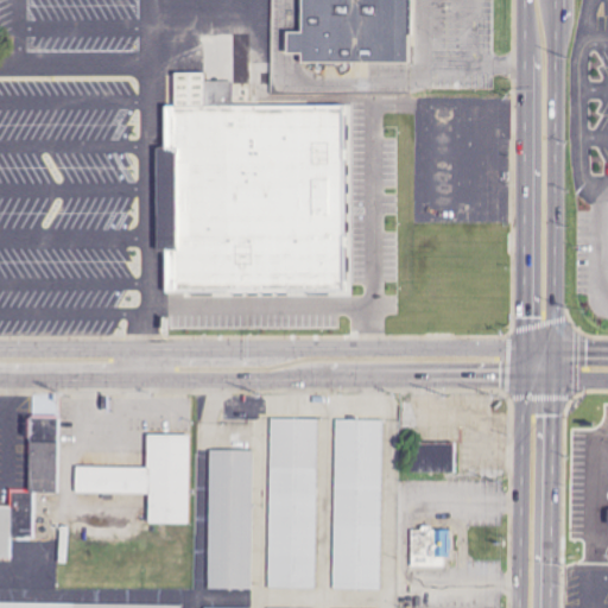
[(306,70),(306,0),(419,0),(419,71),(306,70)]
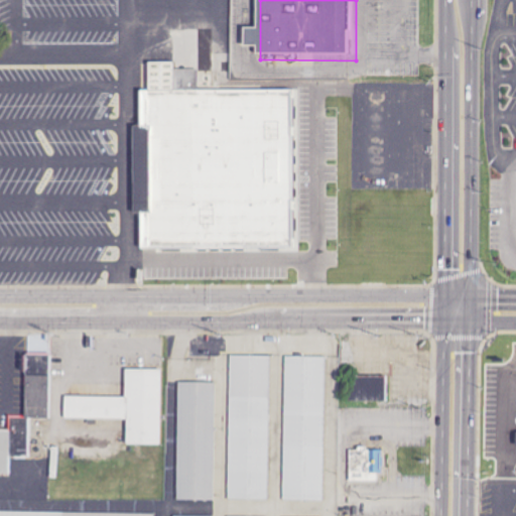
[(298,94),(146,94),(146,248),(297,249),(298,94)]
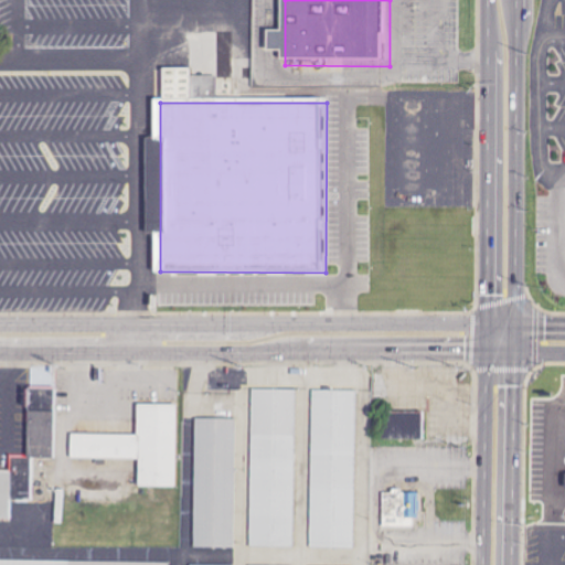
[(53,458),(53,388),(28,388),(28,456),(10,456),(9,470),(0,469),(0,518),(13,518),(13,500),(30,500),(30,458),(53,458)]
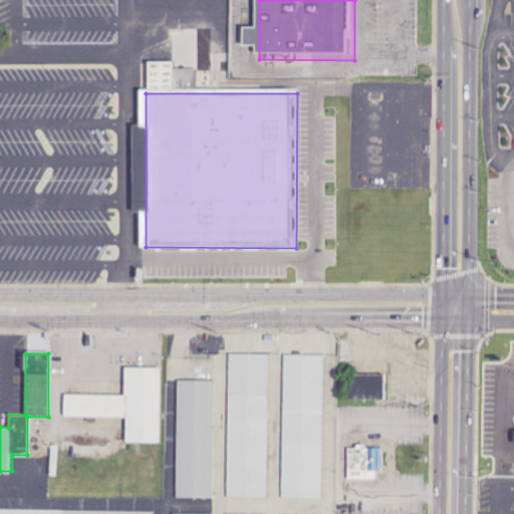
[(270,354),(231,353),(228,498),(267,498),(270,354)]
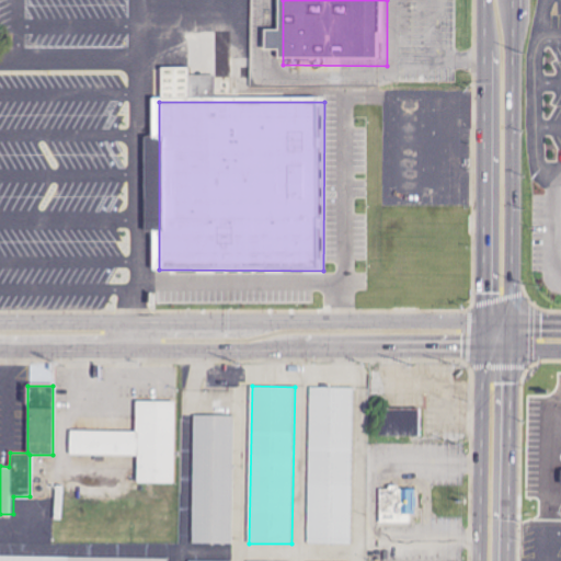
[(355,388),(312,387),(309,544),(352,545),(355,388)]
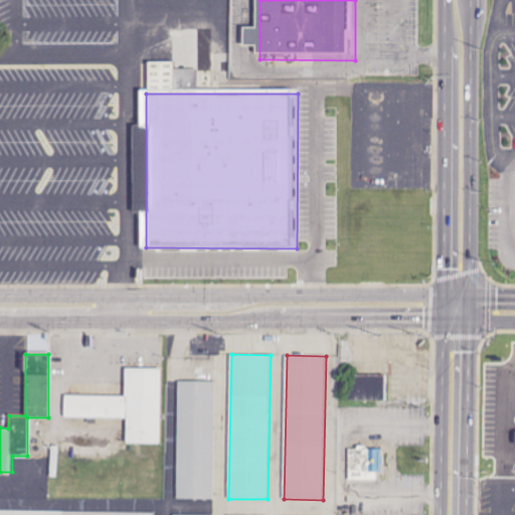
[(64,395),(63,417),(126,418),(126,444),(160,444),(161,368),(125,368),(124,396),(64,395)]
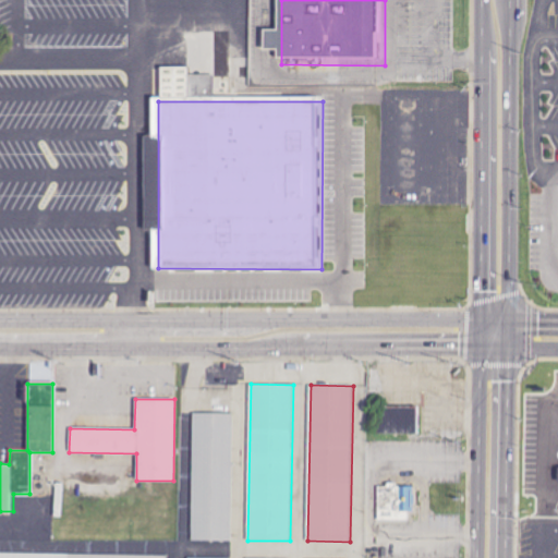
[(416,434),(416,407),(376,407),(376,434),(416,434)]
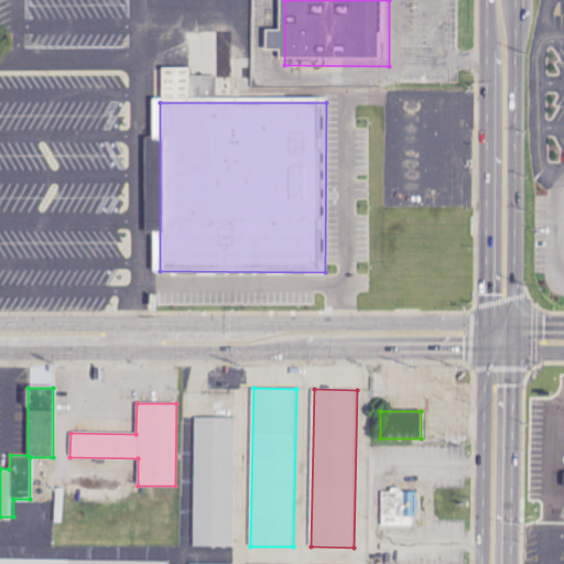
[(236,418),(195,416),(193,546),(234,546),(236,418)]
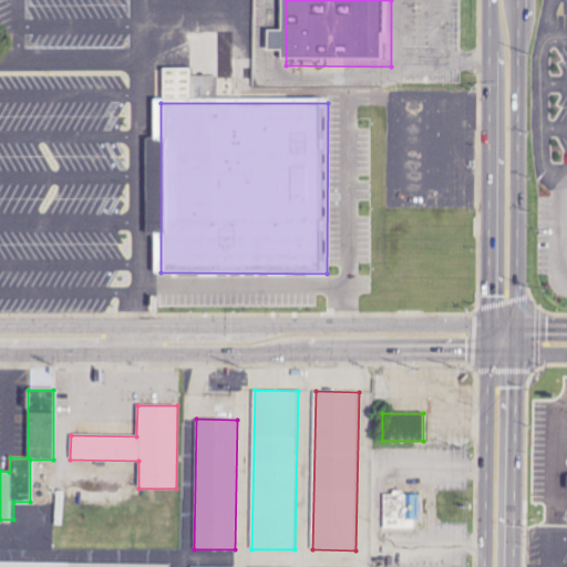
[(414,529),(415,519),(422,521),(422,494),(384,493),(383,528),(414,529)]
